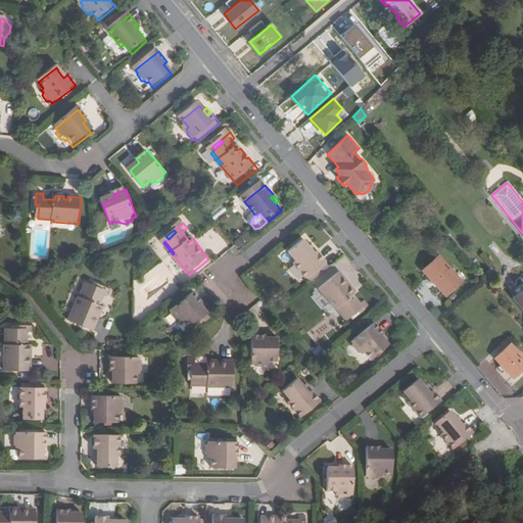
[(317,255),(312,249),(305,242),(291,254),(298,264),(295,266),(308,281),(329,265),(320,253),(317,255)]
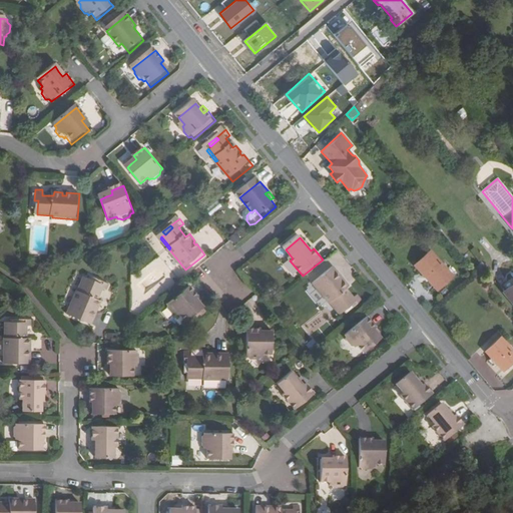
[(437,291),(452,277),(429,251),(414,265),(437,291)]
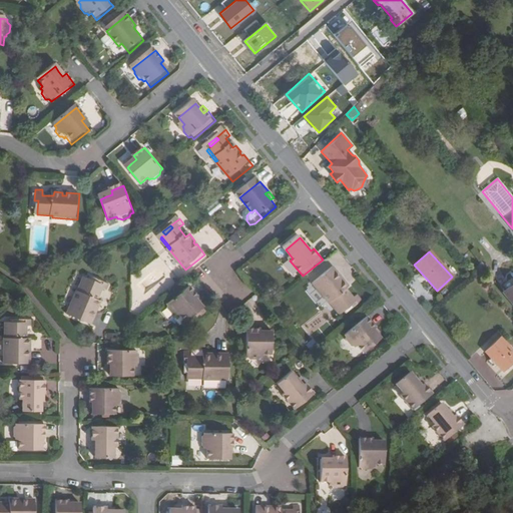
[(475,272),(478,275),(486,268),(482,263),(474,270),(475,272)]
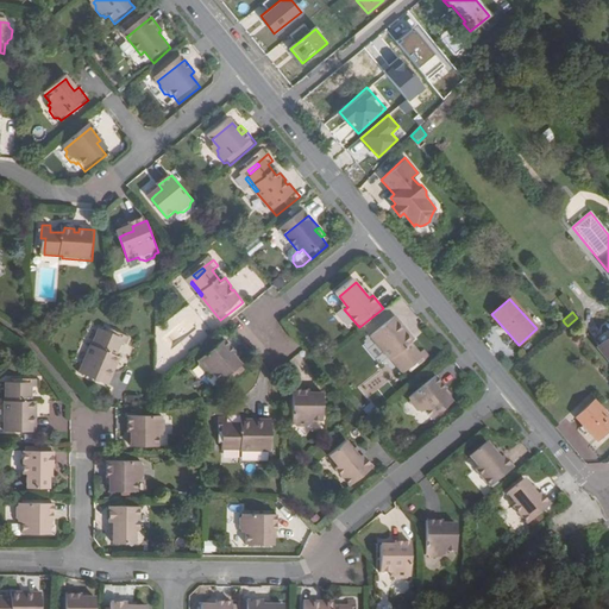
[(418,345),(410,337),(408,339),(406,336),(408,333),(399,322),(375,341),(393,365),(395,363),(406,376),(409,374),(419,365),(421,369),(432,360),(428,355),(422,359),(414,349),(418,345)]
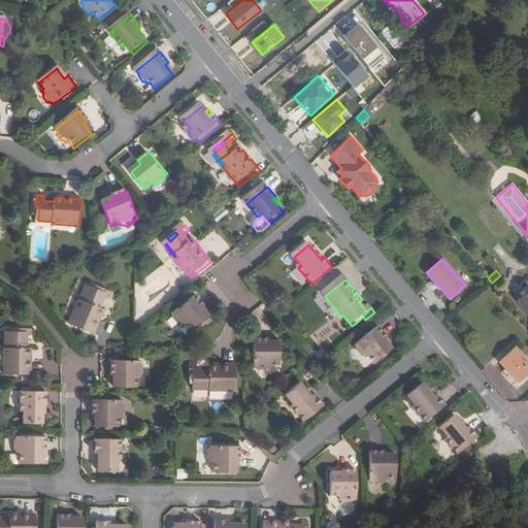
[(81,301),(79,300),(68,324),(93,335),(98,323),(96,322),(98,319),(100,320),(104,311),(99,309),(105,298),(110,301),(113,295),(102,290),(101,294),(92,289),(88,288),(81,301)]
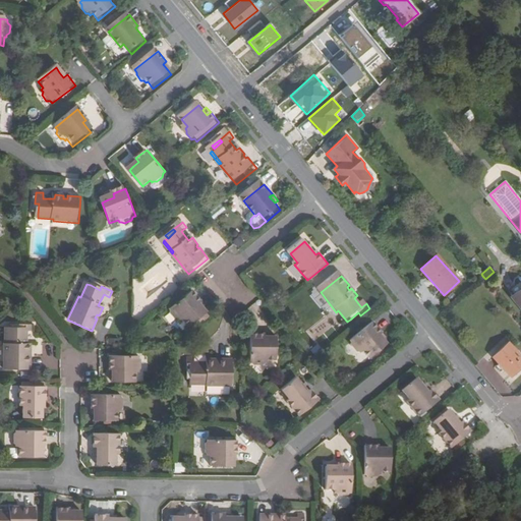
[(520,308),(520,288),(511,297),(520,308)]
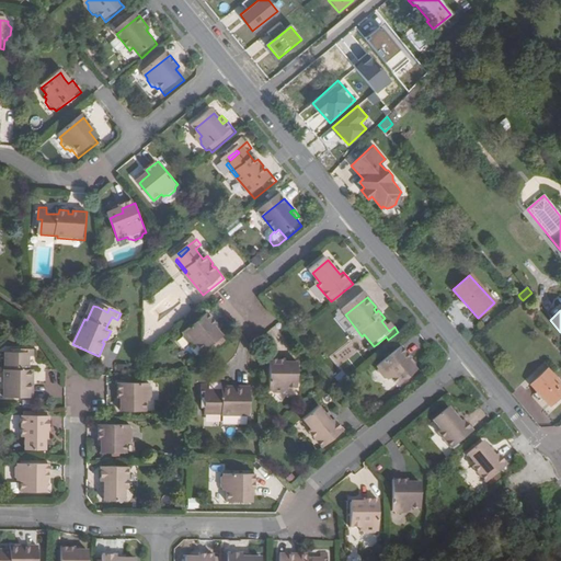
[(225,339),(221,333),(217,328),(220,324),(212,313),(186,332),(189,335),(187,339),(193,345),(196,345),(197,347),(199,346),(205,354),(225,339)]
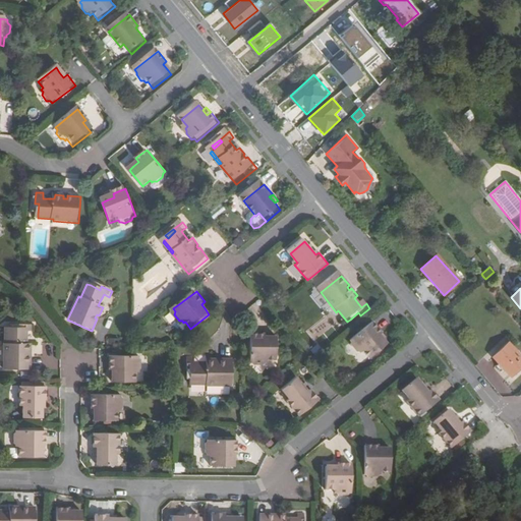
[(345,324),(347,322),(338,310),(336,312),(345,324)]
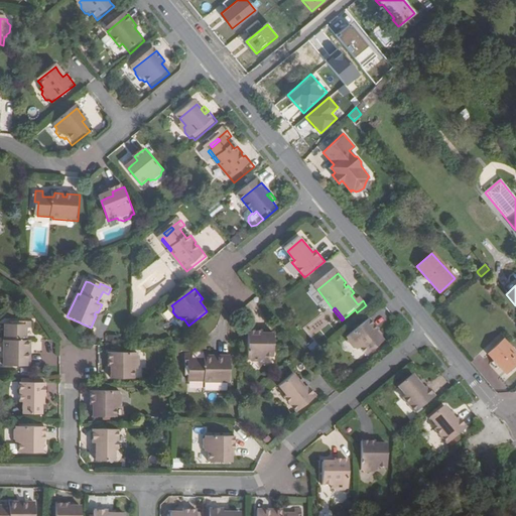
[(349,318),(357,312),(355,309),(347,316),(349,318)]
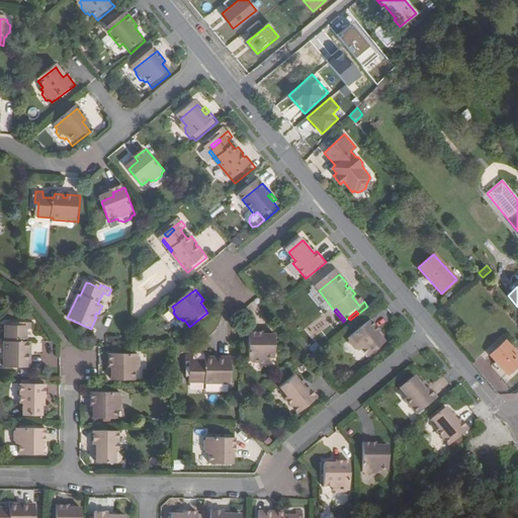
[(383,343),(379,339),(374,333),(377,331),(369,321),(347,339),(349,341),(349,344),(354,350),(356,350),(358,352),(360,350),(365,357),(383,343)]
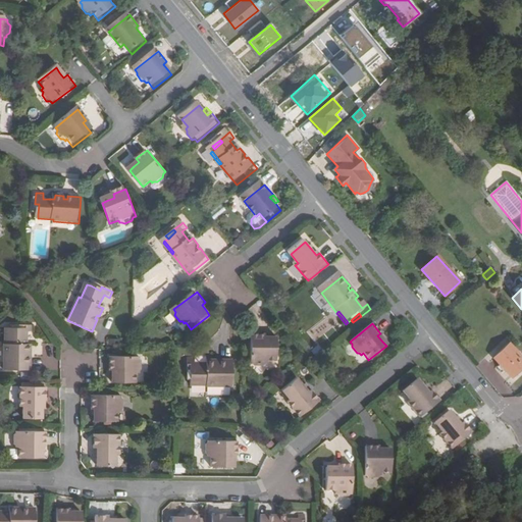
[(7,346),(5,346),(4,371),(32,371),(32,358),(29,358),(29,354),(32,354),(32,346),(27,346),(27,333),(33,333),(33,326),(20,326),(20,330),(11,330),(7,330),(7,346)]
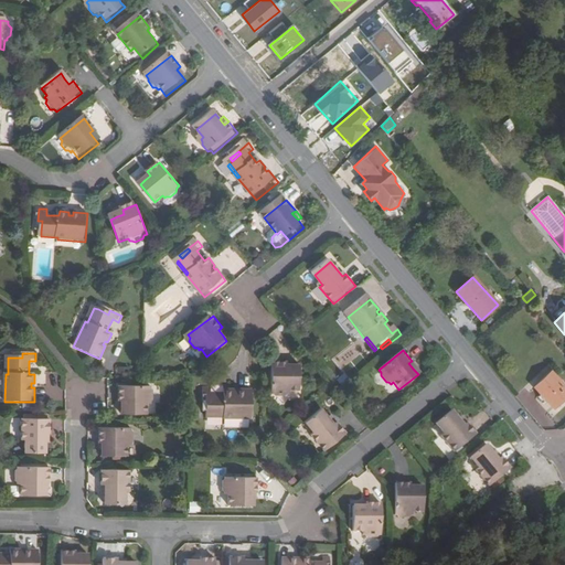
[(301,370),(296,370),(287,370),(287,365),(274,365),(273,396),(276,396),(278,398),(287,398),(289,396),(291,396),(291,395),(300,395),(301,370)]
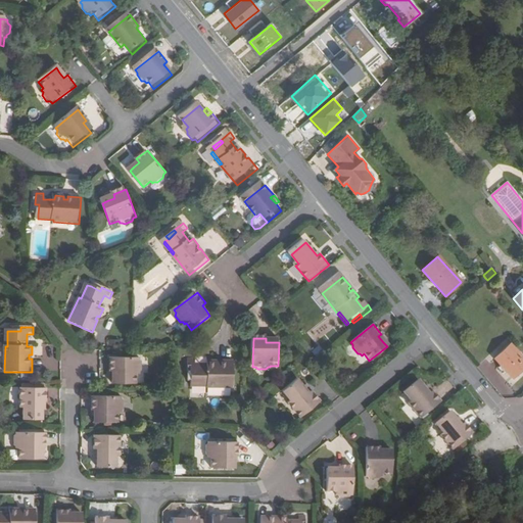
[(522,369),(522,359),(510,345),(495,360),(513,378),(522,369)]
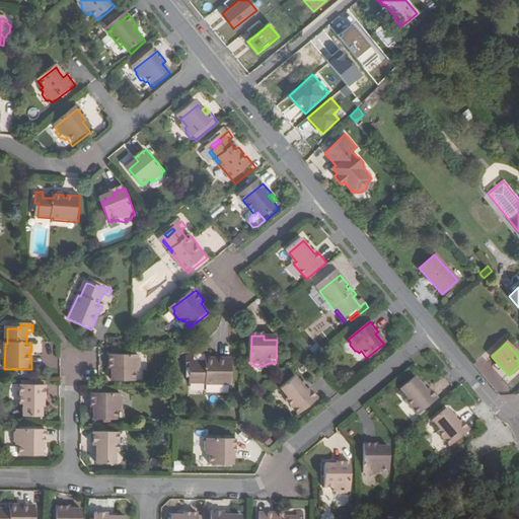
[(114,355),(114,361),(113,368),(108,368),(108,382),(138,382),(138,380),(140,378),(140,369),(138,367),(138,365),(136,365),(137,356),(114,355)]
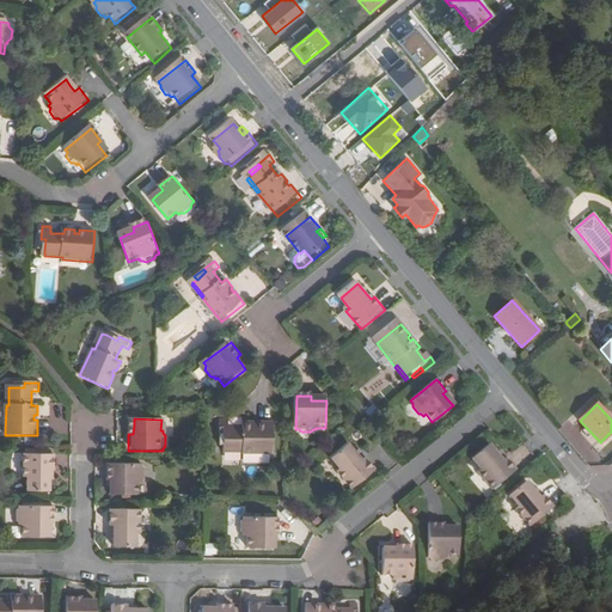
[(243,451),(243,452),(273,453),(274,422),(258,422),(258,424),(255,424),(255,422),(244,421),(243,427),(230,427),(230,420),(221,420),(221,434),(226,434),(226,445),(226,450),(243,451)]
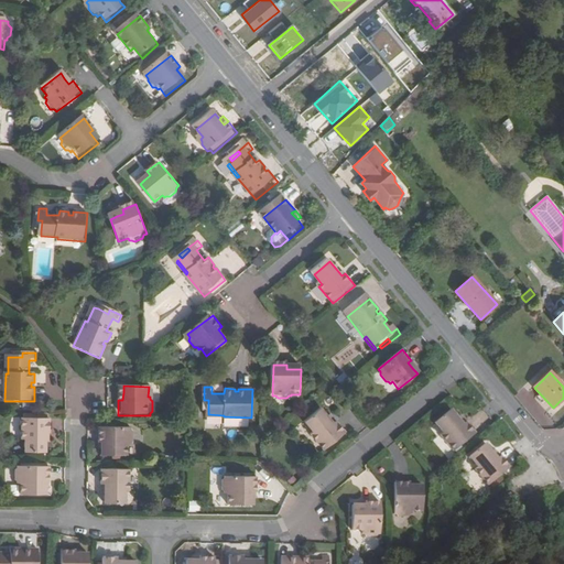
[(346,434),(336,422),(333,424),(327,418),(321,410),(304,423),(313,434),(310,436),(323,452),(346,434)]
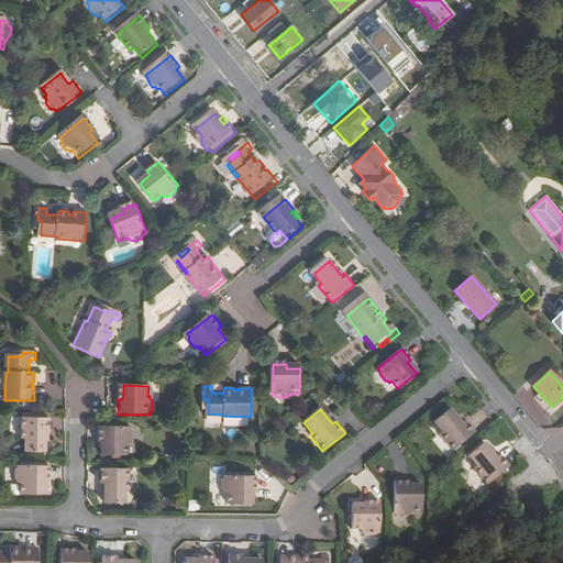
[(463,426),(456,418),(451,411),(434,424),(443,434),(440,437),(453,453),(476,434),(466,422),(463,426)]
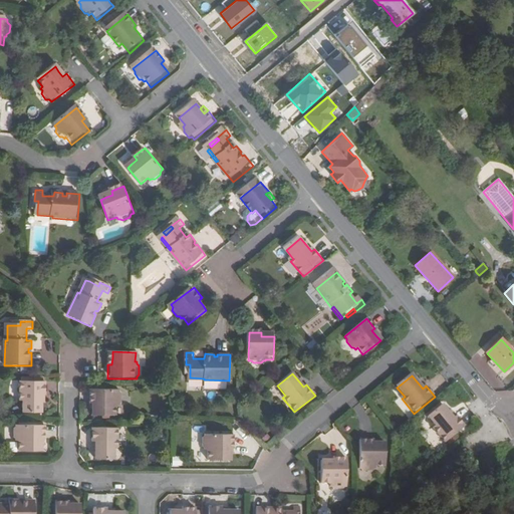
[(423,389),(426,386),(420,379),(417,381),(423,389)]
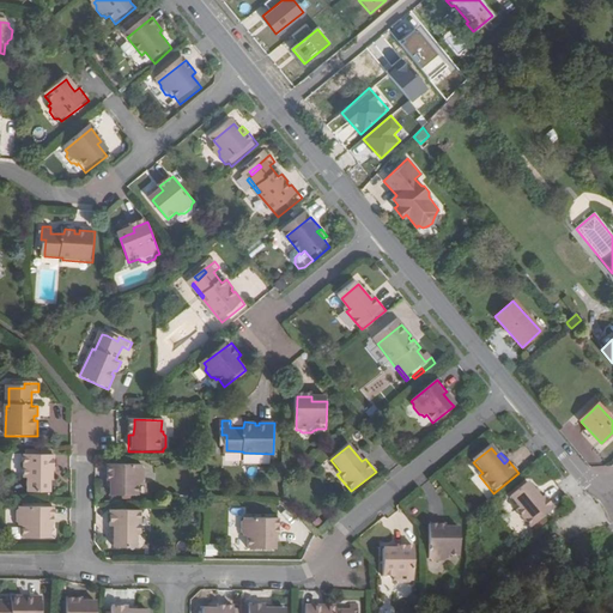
[(49,493),(49,483),(49,473),(54,473),(54,457),(23,456),(23,479),(28,479),(26,493),(49,493)]
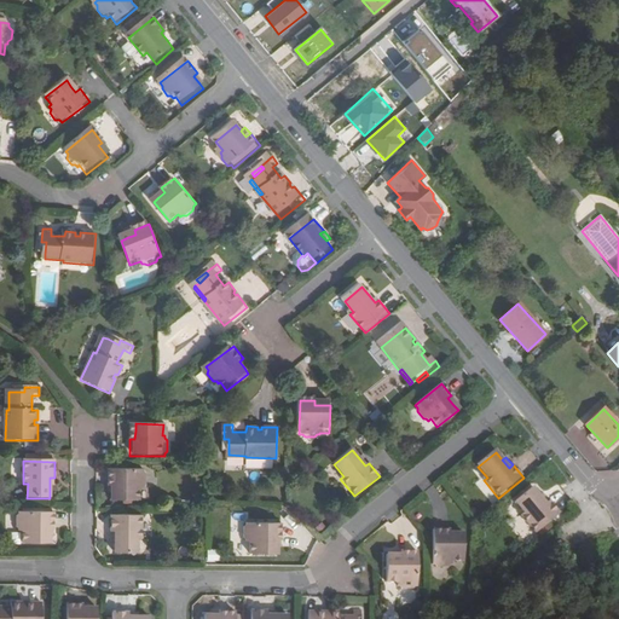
[(109,472),(110,487),(115,487),(115,495),(115,502),(142,503),(142,492),(144,492),(144,489),(146,486),(146,478),(144,474),(144,472),(109,472)]
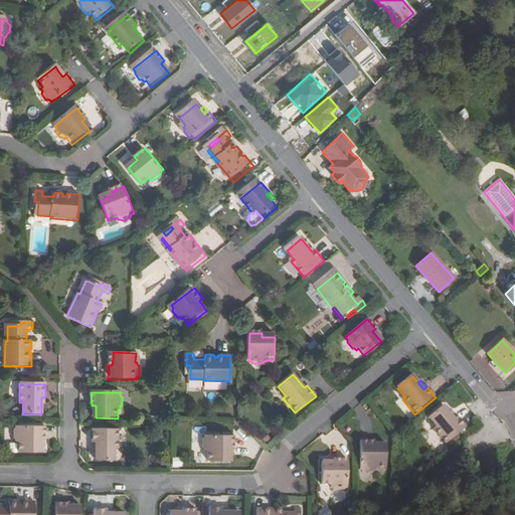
[(468,428),(459,418),(456,420),(451,413),(446,407),(430,419),(438,428),(435,431),(447,447),(449,445),(451,448),(464,438),(461,435),(466,431),(468,428)]
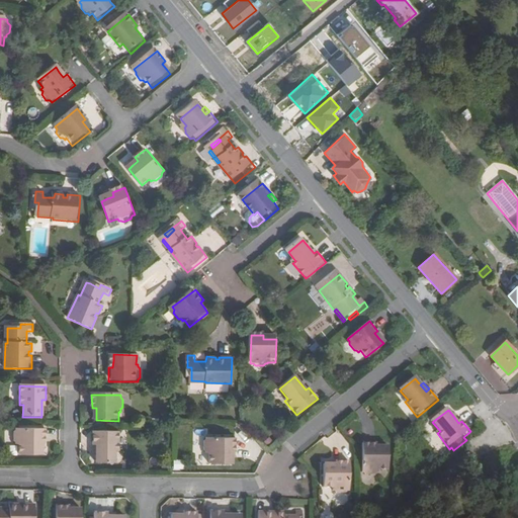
[(456,414),(453,416),(458,423),(461,421),(456,414)]
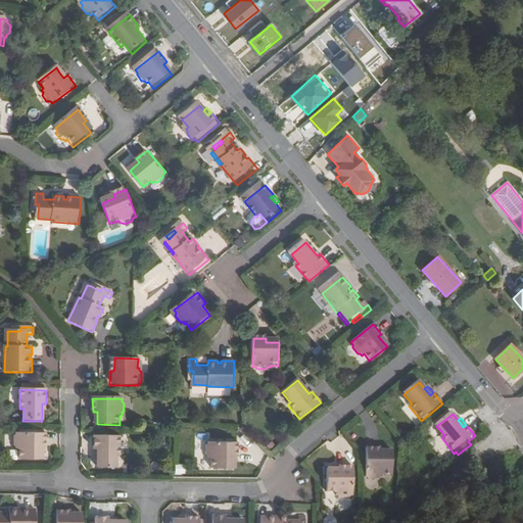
[(39,461),(39,455),(39,447),(44,447),(44,434),(15,434),(15,436),(13,438),(12,446),(14,448),(14,450),(17,450),(17,461),(39,461)]
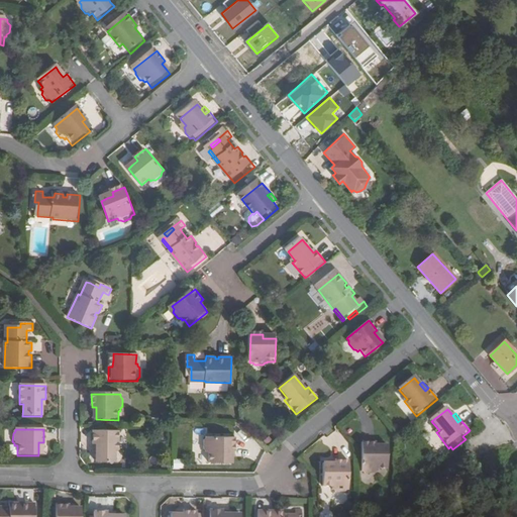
[(92,432),(92,446),(96,446),(96,454),(96,463),(115,463),(114,451),(119,451),(119,432),(92,432)]
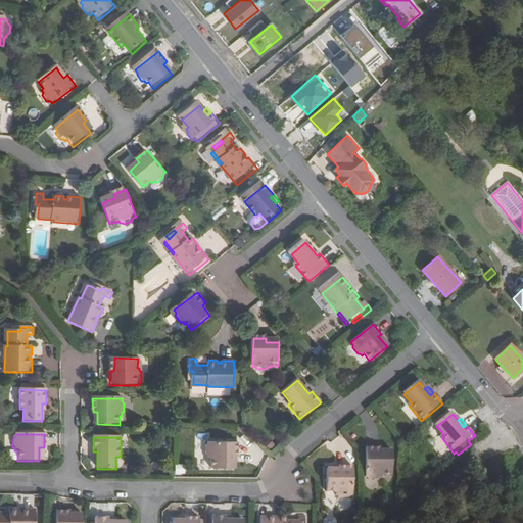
[(237,456),(241,456),(242,443),(212,442),(212,445),(210,446),(210,455),(212,458),(212,459),(215,459),(215,469),(237,469),(237,463),(237,456)]
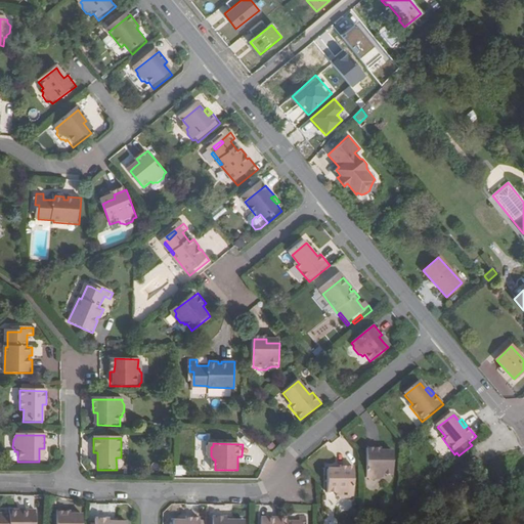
[(382,452),(382,447),(368,447),(368,478),(372,478),(374,480),(381,480),(384,477),(385,477),(385,475),(395,475),(395,452),(389,452),(382,452)]
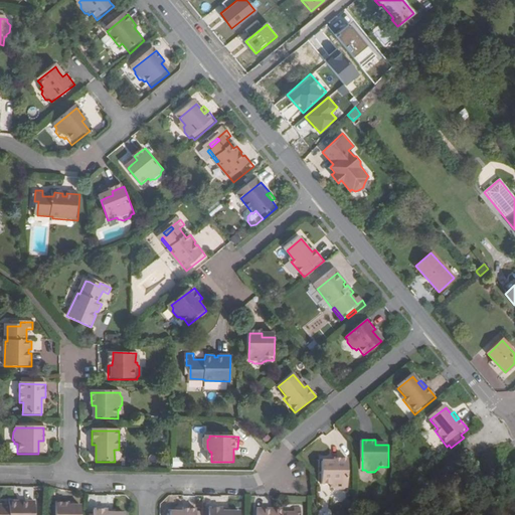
[(334,465),(327,465),(322,465),(321,487),(331,487),(331,490),(333,490),(335,492),(341,492),(344,489),(347,489),(347,460),(334,460),(334,465)]
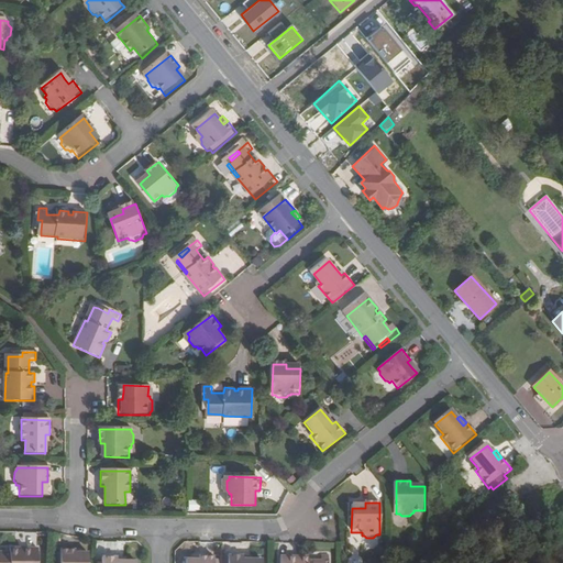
[(20,553),(20,551),(11,551),(11,555),(0,554),(0,562),(37,562),(39,551),(25,551),(25,553),(20,553)]
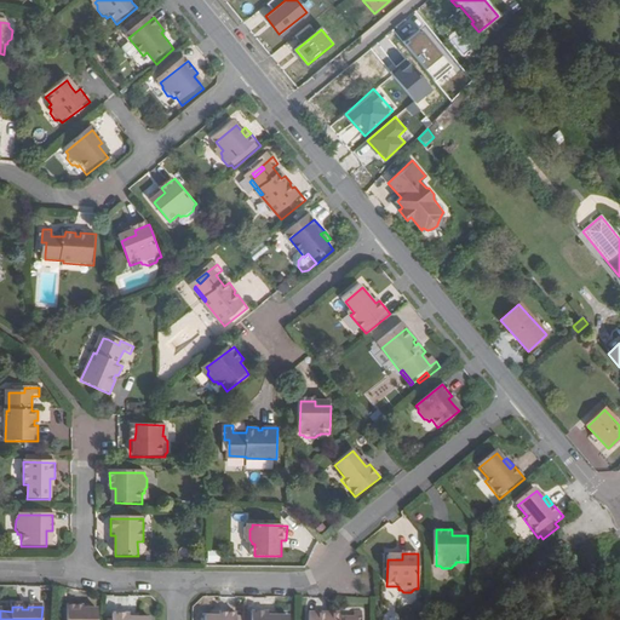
[(84,615),(84,609),(68,609),(68,614),(62,614),(61,619),(98,619),(99,615),(92,615),(84,615)]
